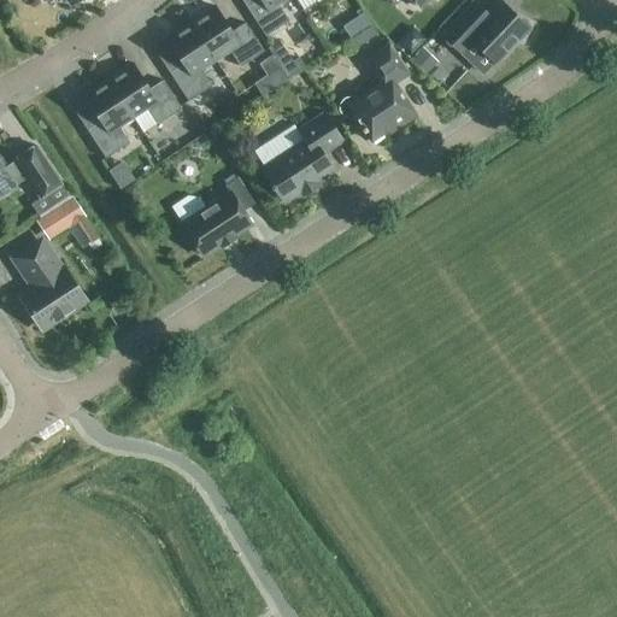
[(285,0),(257,0),(246,7),(265,36),(288,21),(277,5),(285,0)]
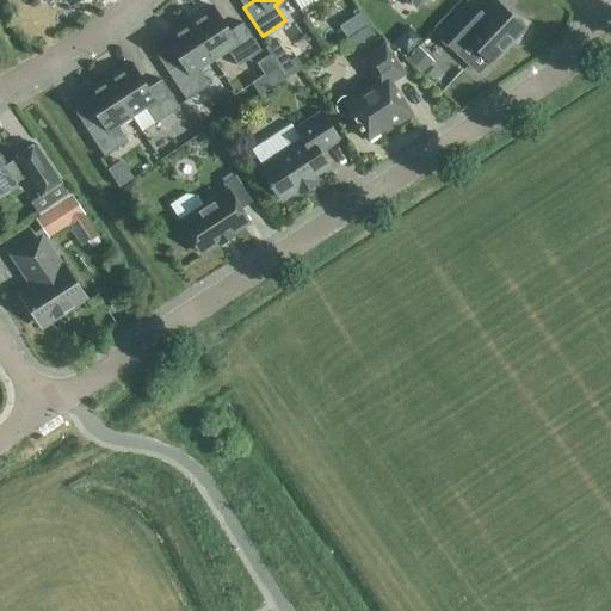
[(495,1),(482,14),(467,0),(464,0),(434,31),(456,53),(468,41),(489,62),(511,41),(516,43),(528,23),(511,14),(510,16),(495,1)]
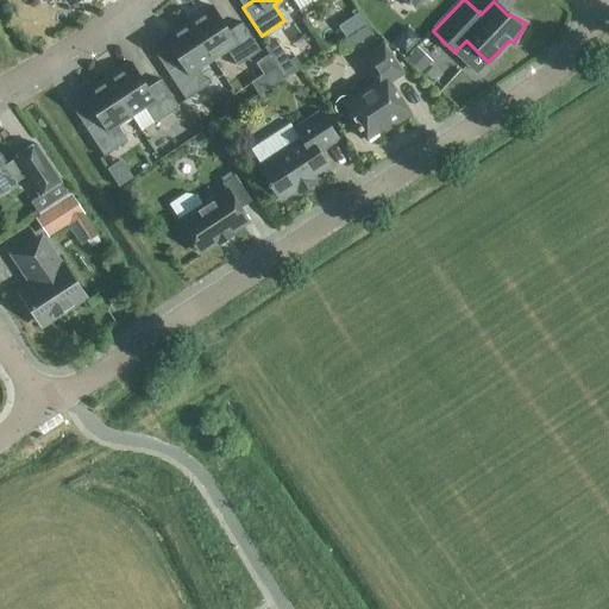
[(228,32),(212,6),(188,22),(212,60),(226,50),(237,67),(261,51),(242,23),(228,32)]
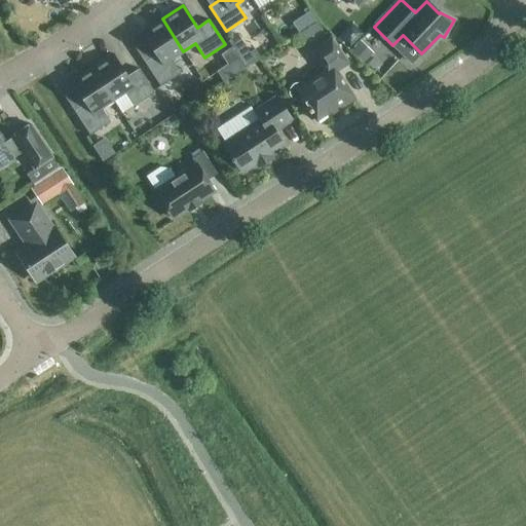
[(300,31),(311,23),(303,10),(292,17),(300,31)]
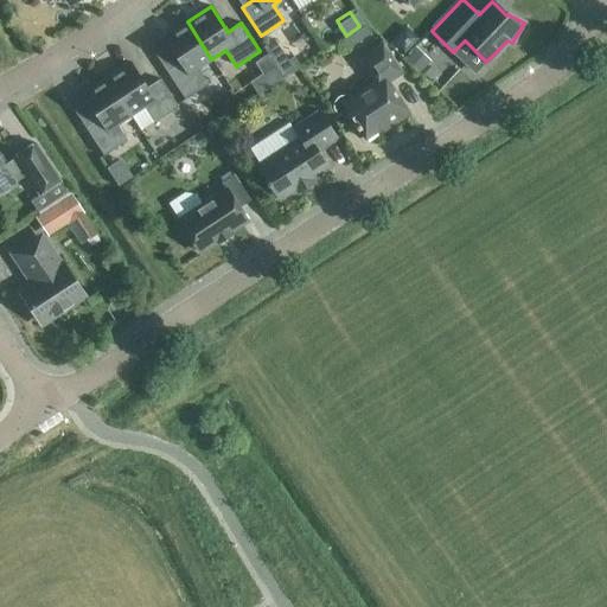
[(187,21),(163,38),(180,63),(166,71),(185,100),(208,84),(198,69),(211,59),(187,21)]
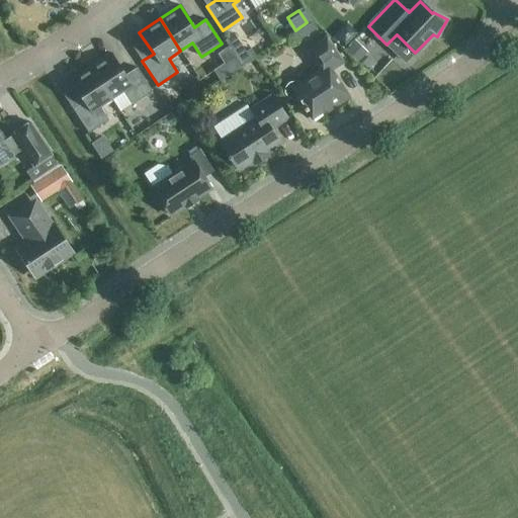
[(307,22),(295,30),(300,38),(319,27),(313,18),(307,22)]
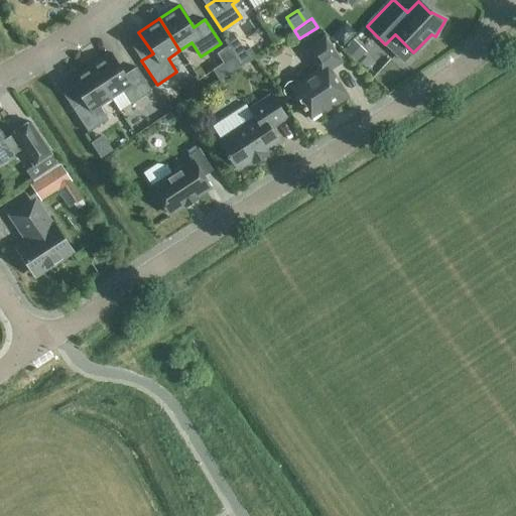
[(317,71),(297,84),(292,82),(287,84),(284,87),(284,92),(287,96),(291,98),(296,98),(309,118),(332,104),(334,107),(348,97),(330,70),(342,61),(325,36),(303,49),(317,71)]
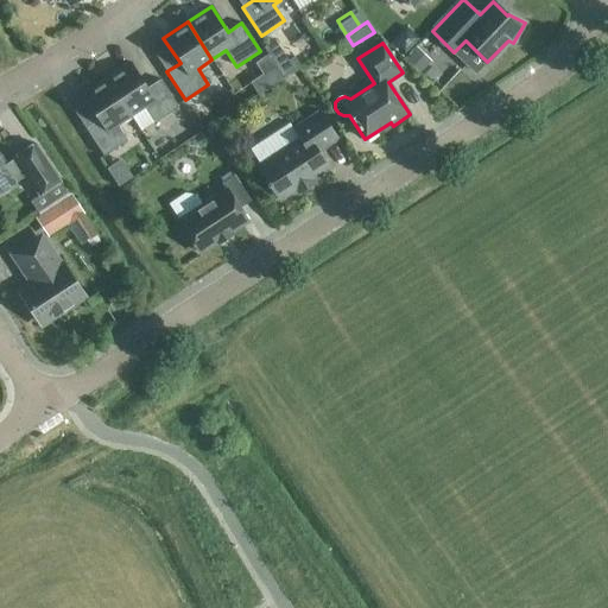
[(418,74),(430,62),(416,48),(404,61),(418,74)]
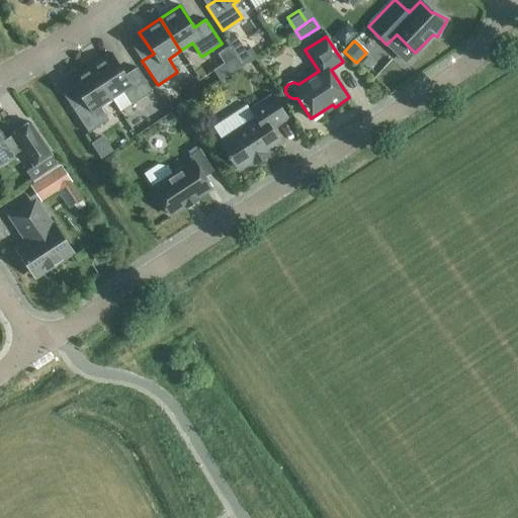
[(238,62),(252,60),(250,46),(236,47),(238,62)]
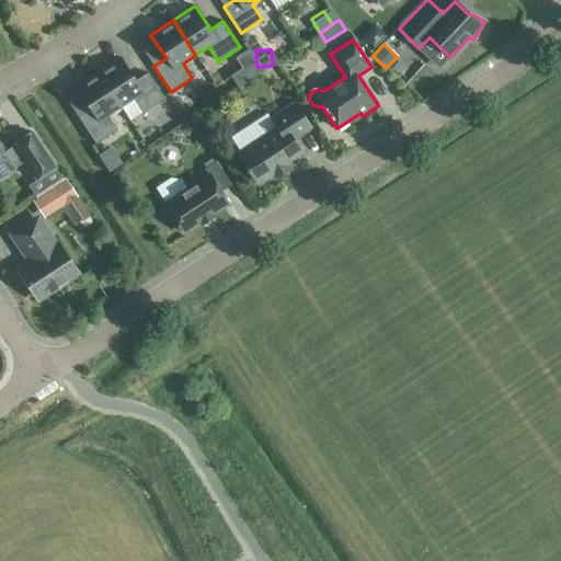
[(119,58),(98,72),(121,106),(134,99),(142,113),(164,99),(148,73),(135,81),(119,58)]
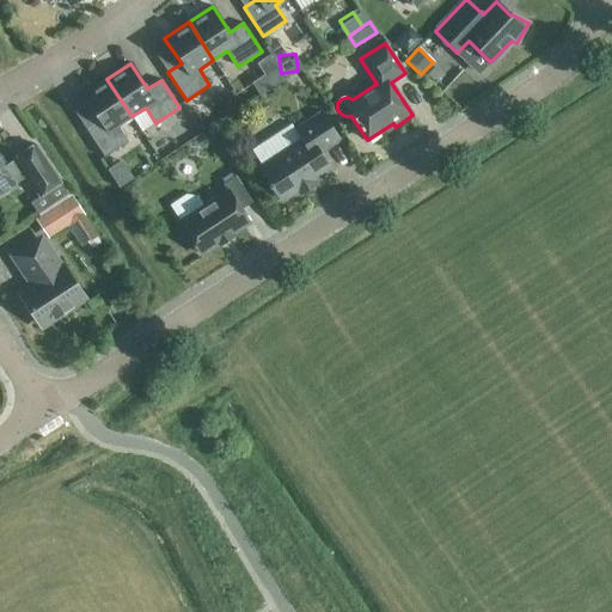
[(106,79),(83,95),(99,120),(86,129),(104,157),(128,142),(117,126),(132,116),(106,79)]
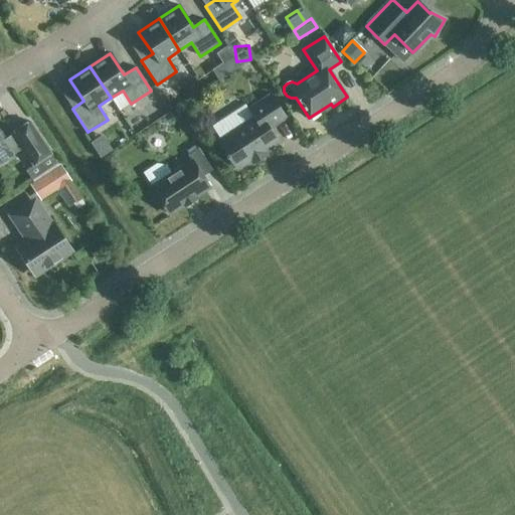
[(158,95),(170,113),(182,105),(170,87),(158,95)]
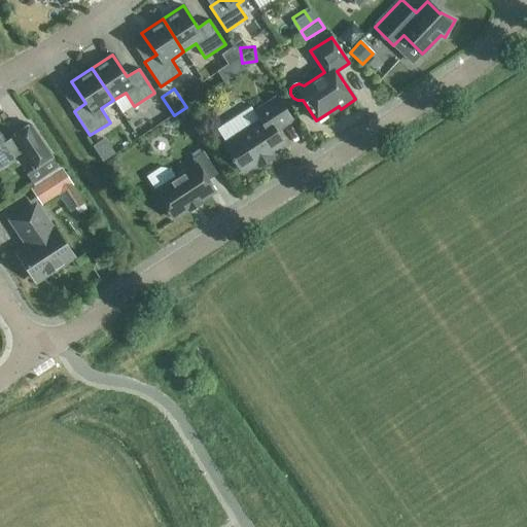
[(292,120),(277,97),(254,111),(259,120),(222,144),(242,174),(284,146),(275,132),(292,120)]
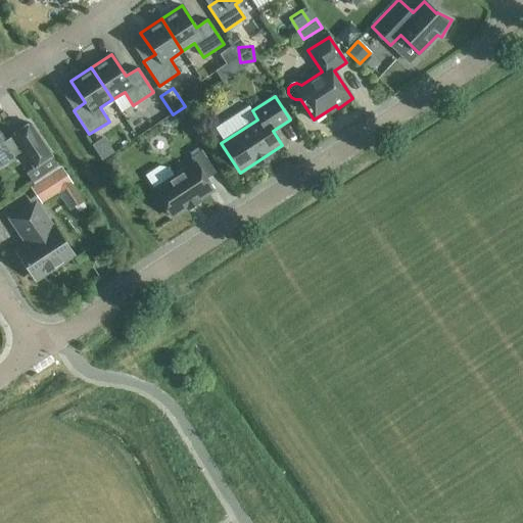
[(0,139),(0,165),(12,158),(12,157),(22,150),(34,168),(51,156),(30,123),(11,135),(12,136),(2,143),(0,139)]
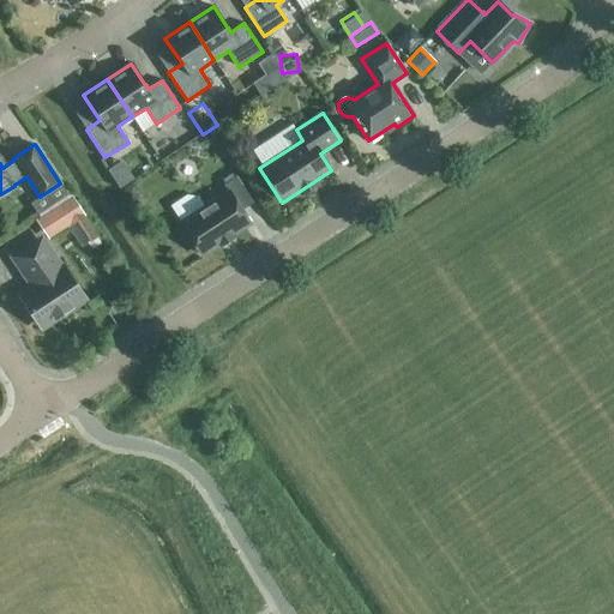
[(253,203),(236,176),(223,185),(227,191),(180,222),(202,254),(250,224),(241,211),(253,203)]
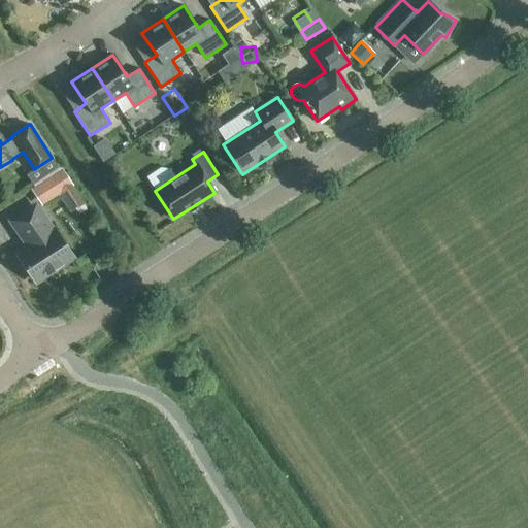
[(60,168),(29,189),(40,204),(63,189),(66,193),(64,194),(72,206),(81,201),(72,187),(70,189),(69,186),(71,185),(60,168)]
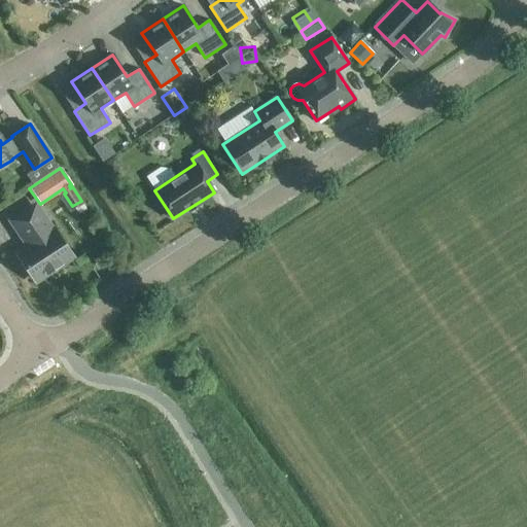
[(36,280),(71,256),(54,231),(51,232),(35,206),(12,221),(26,242),(27,241),(31,246),(19,253),(36,280)]
